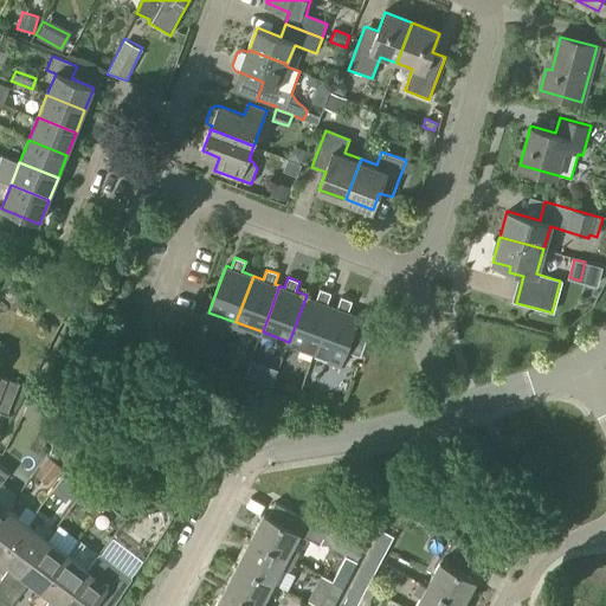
[(316,352),(333,305),(328,303),(331,294),(320,289),(316,300),(307,295),(289,342),(316,352)]
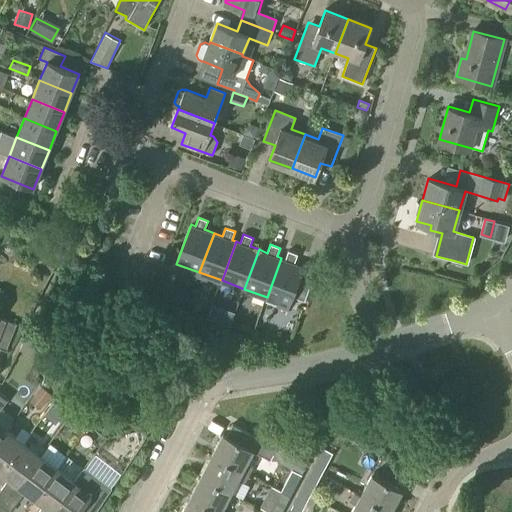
[(281,258),(267,297),(290,305),(293,297),(304,302),(313,277),(302,273),(304,266),(294,263),(297,254),(288,251),(285,259),(281,258)]
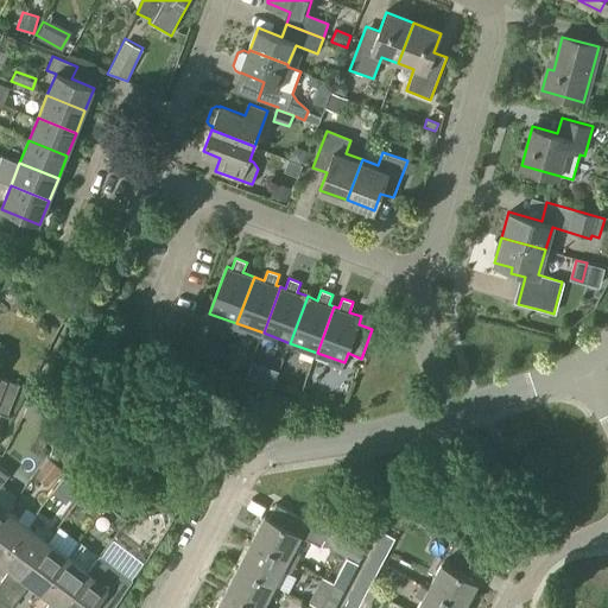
[(140,380),(143,373),(131,368),(128,375),(140,380)]
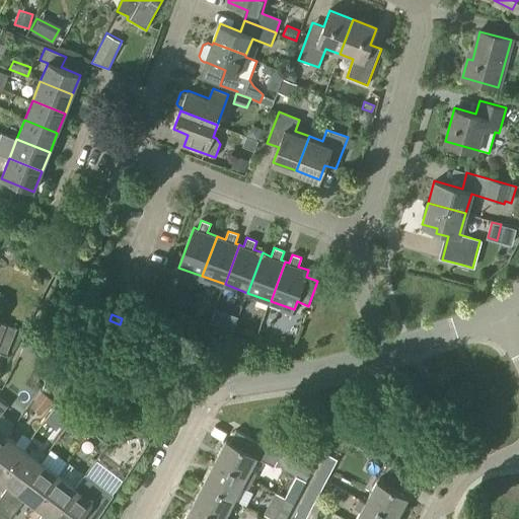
[(0,353),(6,355),(16,328),(7,325),(0,322),(0,353)]
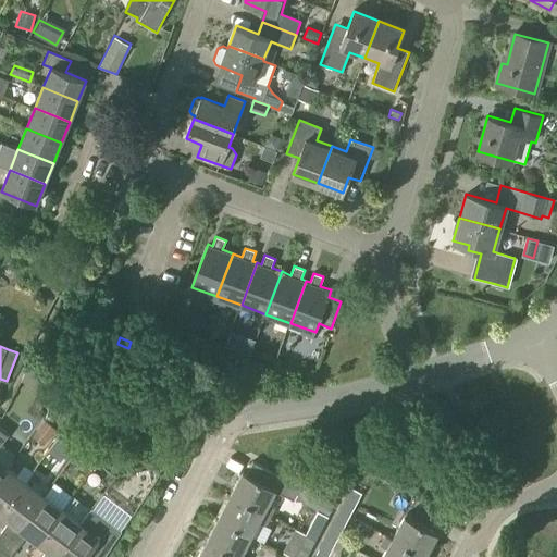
[(44,446),(57,429),(45,420),(32,435),(44,446)]
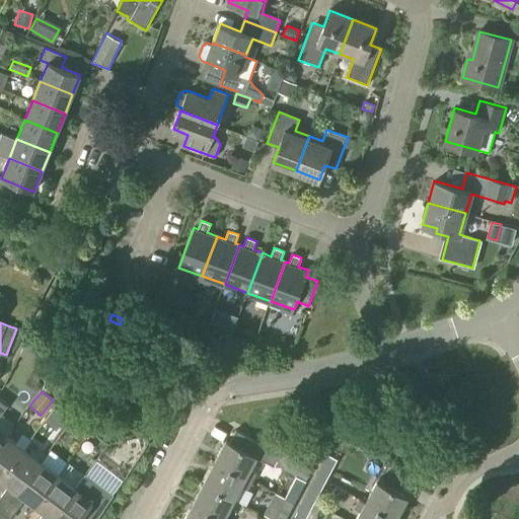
[(0,442),(6,435),(0,430),(0,416),(8,405),(0,398),(0,442)]
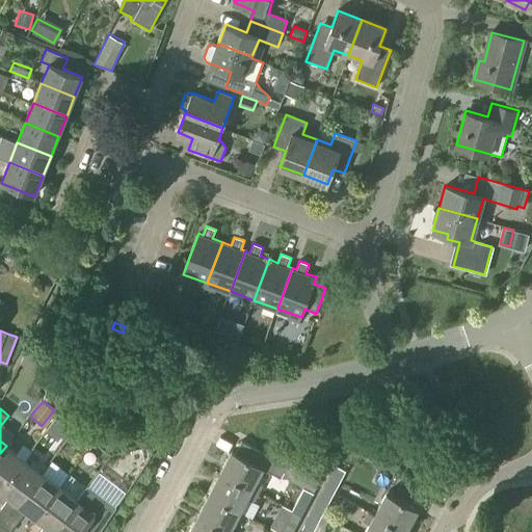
[(0,487),(1,489),(24,459),(6,446),(0,453),(0,487)]
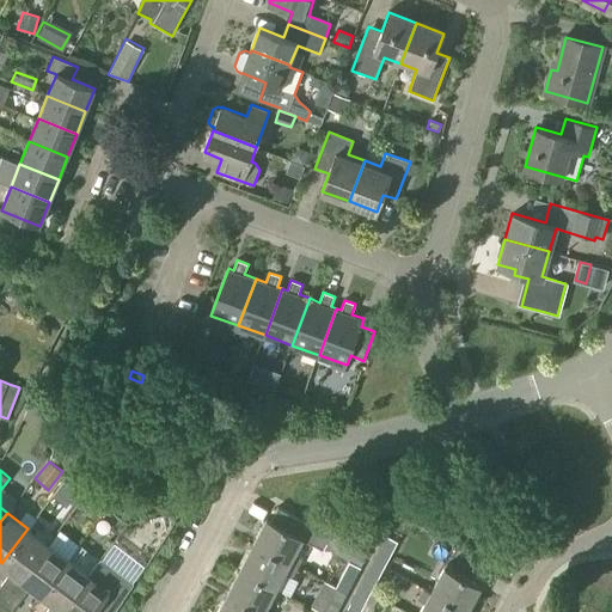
[(268,518),(254,544),(298,567),(303,557),(294,552),(304,537),(323,546),(326,540),(273,514),(269,519),(268,518)]
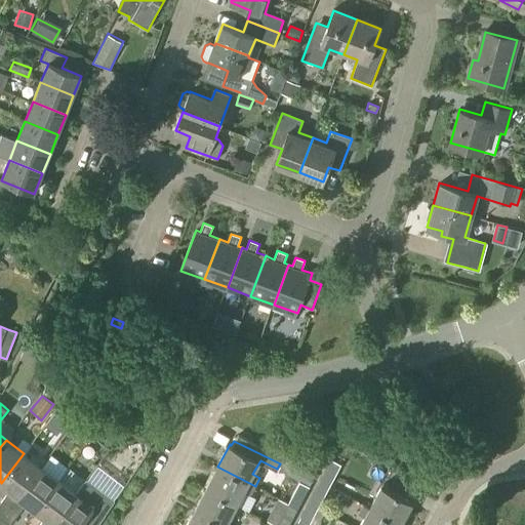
[(18,495),(41,467),(24,453),(1,483),(10,490),(0,502),(0,519),(2,517),(18,495)]
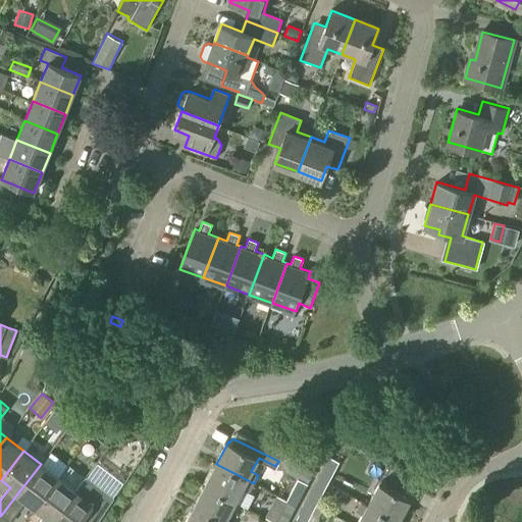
[(317,478),(327,484),(340,462),(329,457),(317,478)]
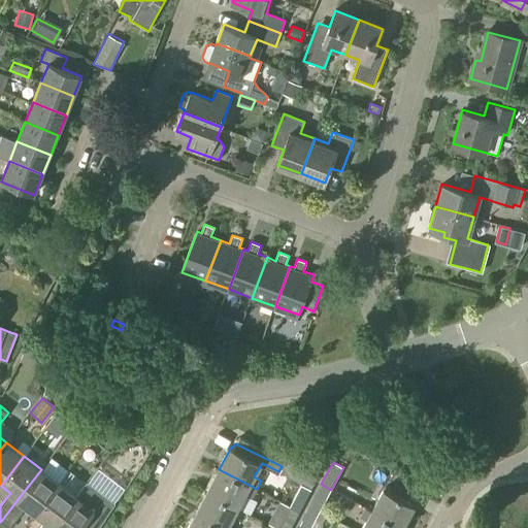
[(35,512),(59,482),(41,469),(19,498),(2,520),(0,522),(0,527),(9,527),(27,505),(35,512)]
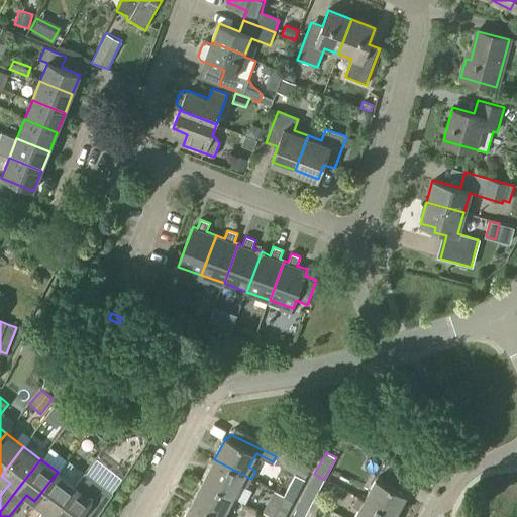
[(246,488),(251,479),(214,459),(203,481),(233,497),(239,485),(246,488)]
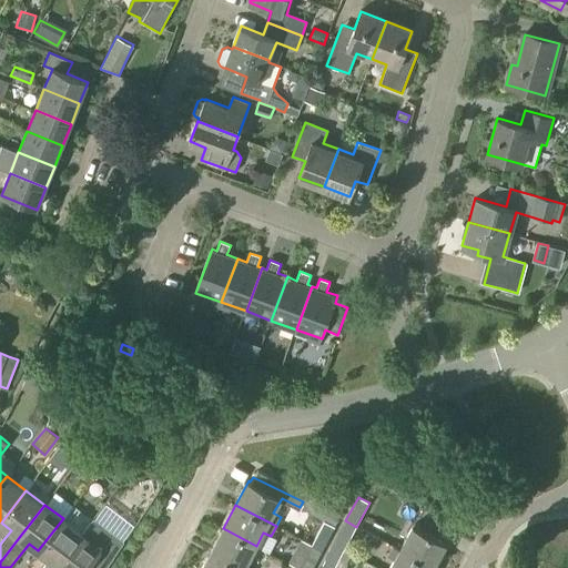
[(340,513),(327,506),(321,518),(333,525),(340,513)]
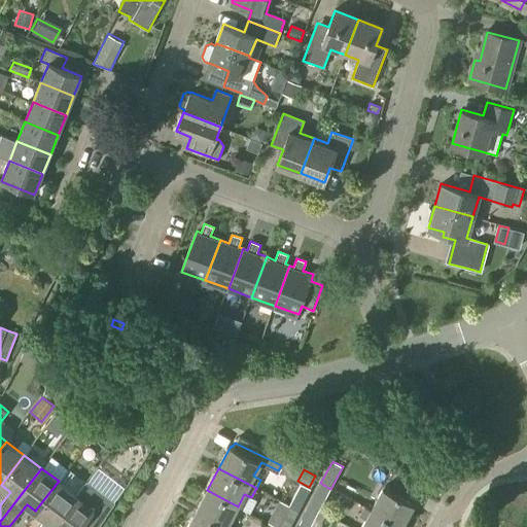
[(50,526),(53,524),(76,494),(59,481),(35,511),(45,518),(38,526),(50,526)]
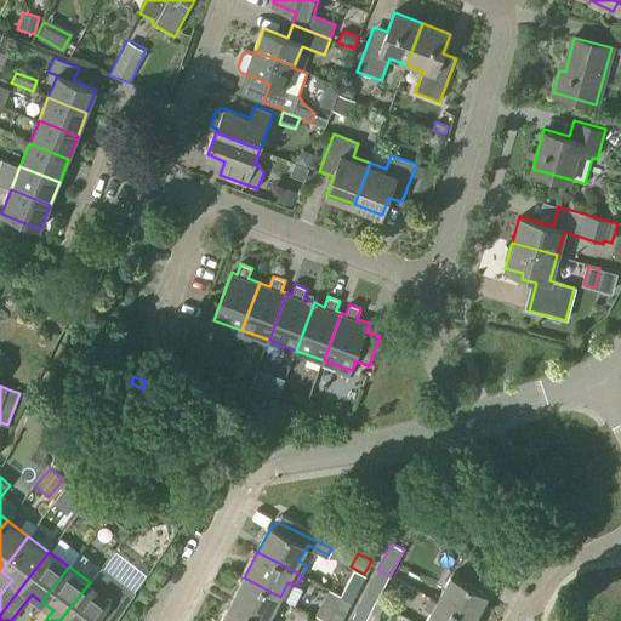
[(90,582),(62,617),(60,620),(117,620),(136,592),(102,567),(90,582)]
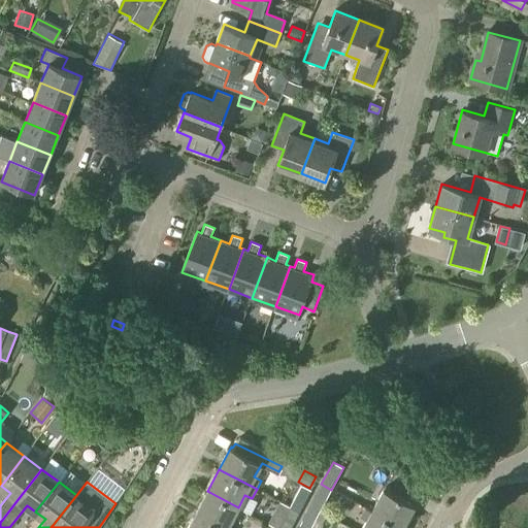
[(320,512),(331,490),(321,484),(309,505),(320,512)]
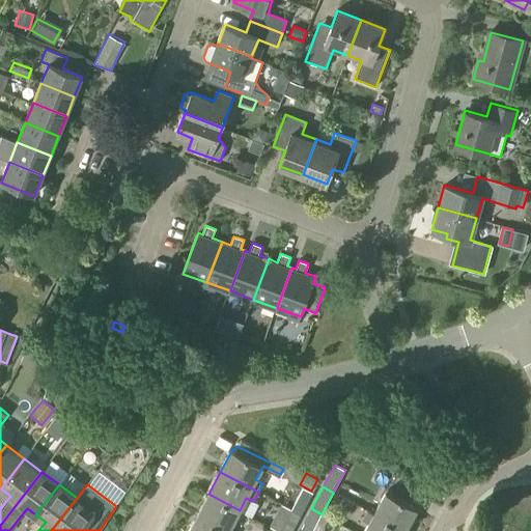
[(291,509),(302,514),(313,493),(303,487),(291,509)]
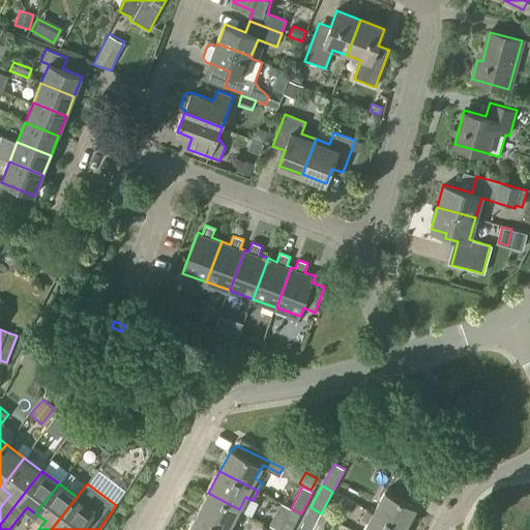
[(404,529),(416,507),(385,491),(374,511),(373,512),(404,529)]
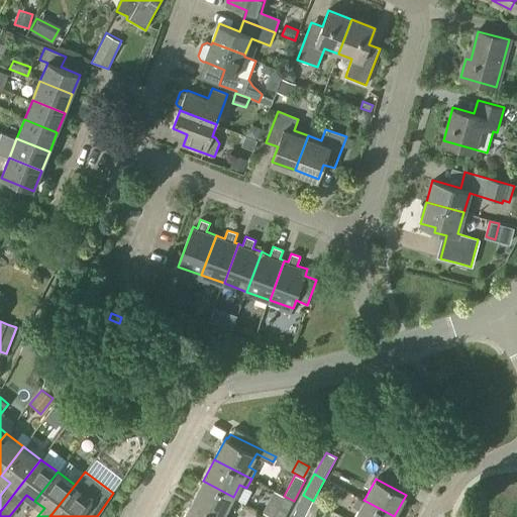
[(220,516),(222,516),(233,497),(203,481),(192,502),(220,516)]
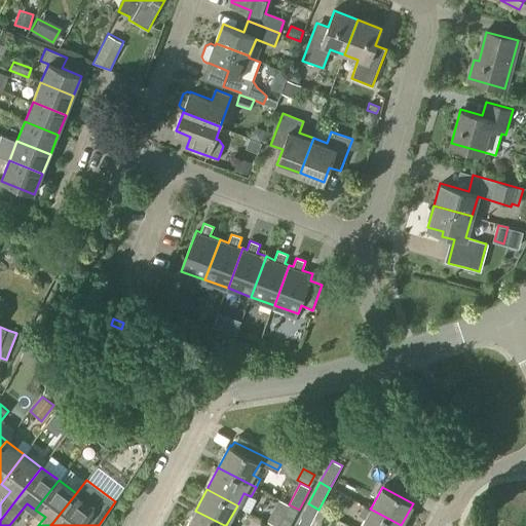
[(290,525),(299,510),(289,504),(278,498),(267,521),(276,525),(290,525)]
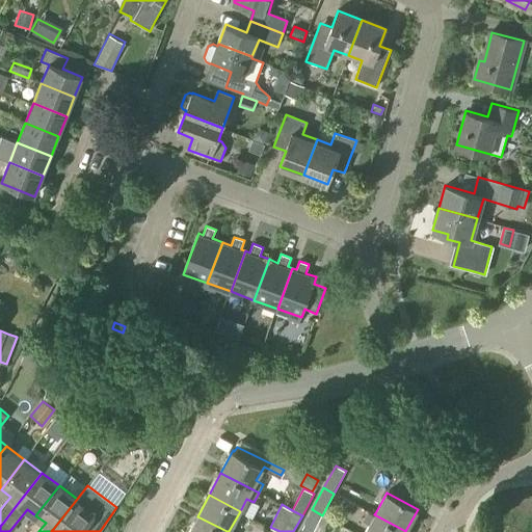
[(313,531),(322,515),(312,509),(299,531),(313,531)]
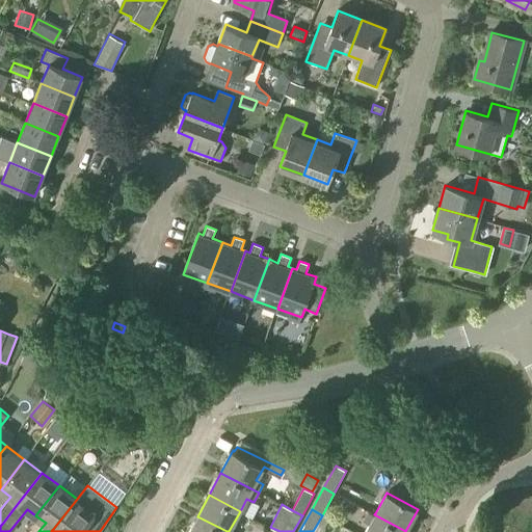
[(374,514),(375,513),(367,511),(362,521),(369,524),(365,531),(404,531),(405,531),(374,514)]
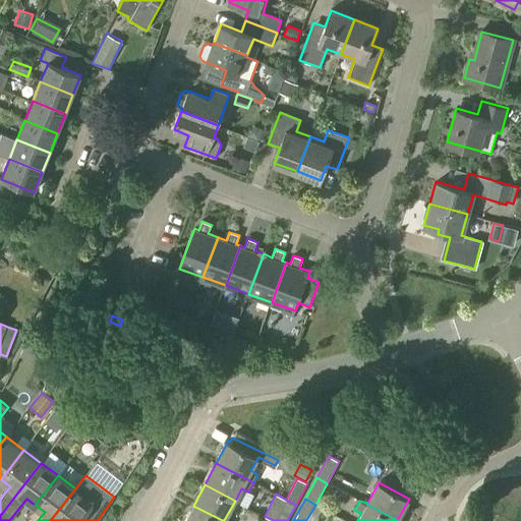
[(222,520),(193,506),(185,520),(222,520)]
